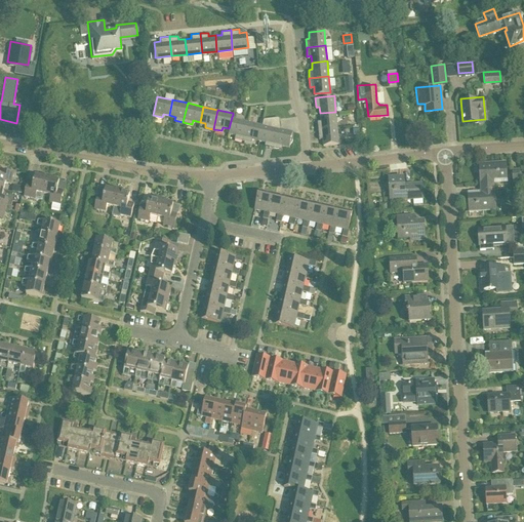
[(317,120),(318,128),(336,127),(335,112),(320,113),(321,119),(317,120)]
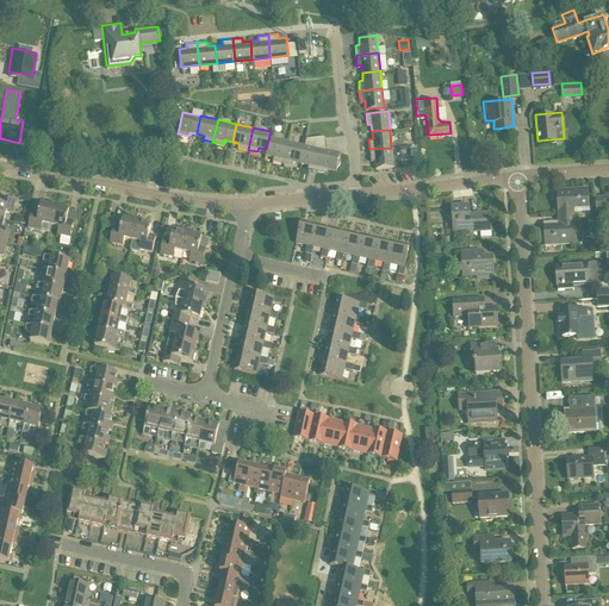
[(304,144),(300,161),(308,163),(310,164),(311,167),(315,169),(316,169),(318,169),(319,170),(322,169),(324,169),(328,168),(336,169),(336,166),(339,163),(340,161),(340,158),(339,155),(340,151),(325,149),(324,135),(305,137),(304,144)]
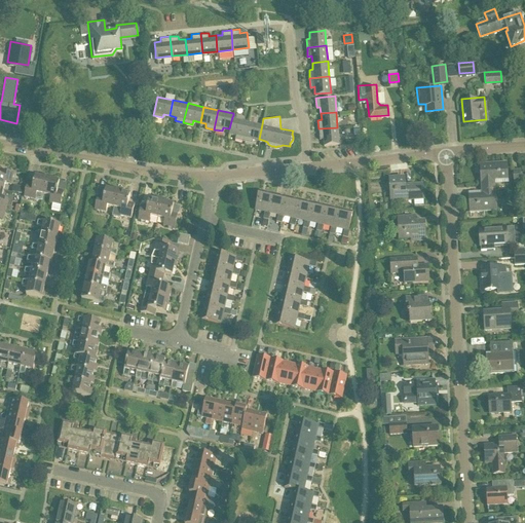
[(232,117),(229,128),(228,133),(235,134),(234,138),(242,140),(248,120),(232,117)]
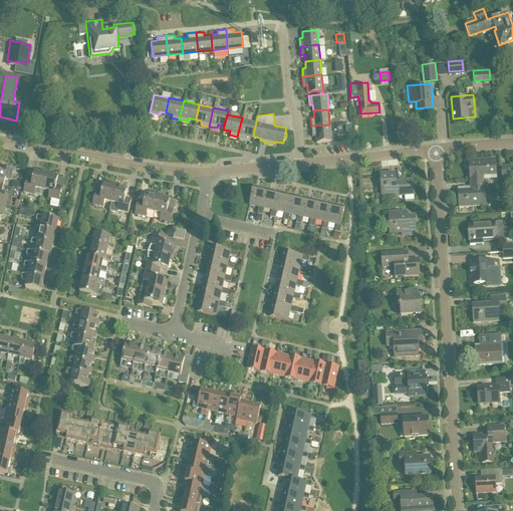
[(256,121),(242,117),(237,137),(246,139),(247,135),(253,136),(256,121)]
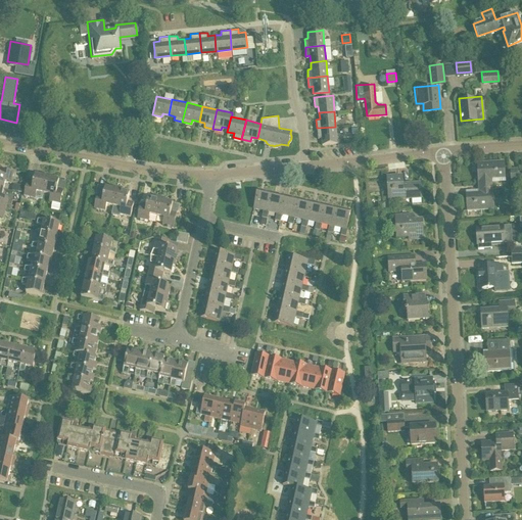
[(131,124),(132,137),(143,137),(144,124),(131,124)]
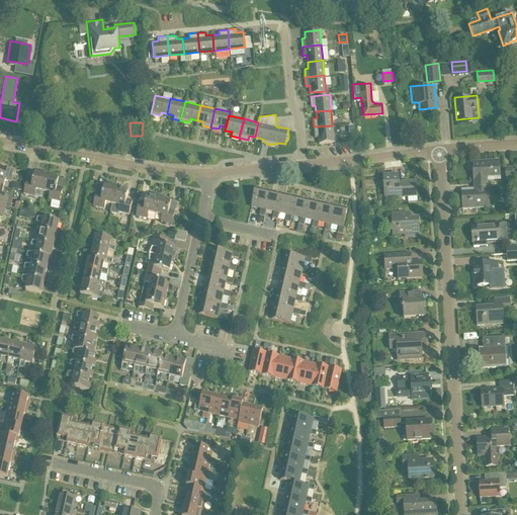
[(332,125),(314,126),(315,136),(318,136),(319,142),(334,141),(332,125)]
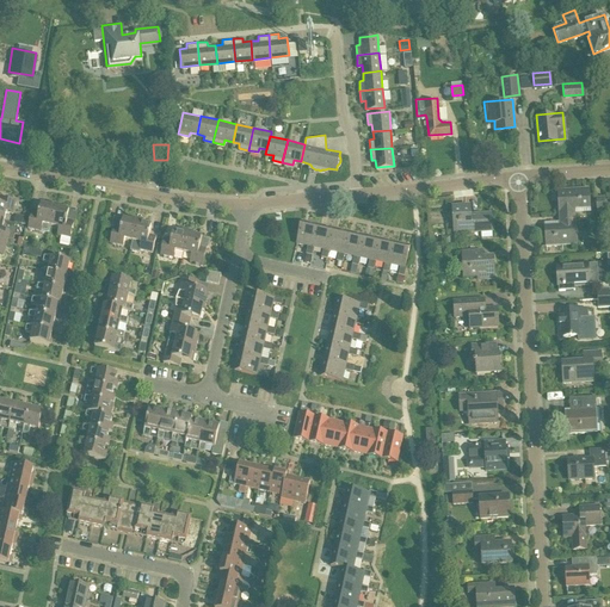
[(558,189),(559,211),(574,211),(574,206),(589,205),(587,186),(558,189)]
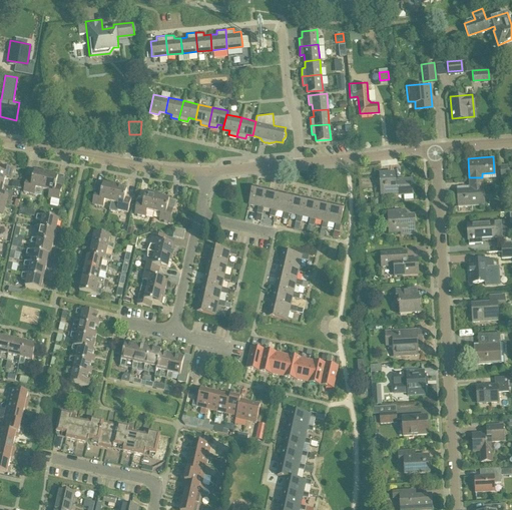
[(0,181),(2,182),(4,176),(10,177),(12,166),(0,163),(0,181)]
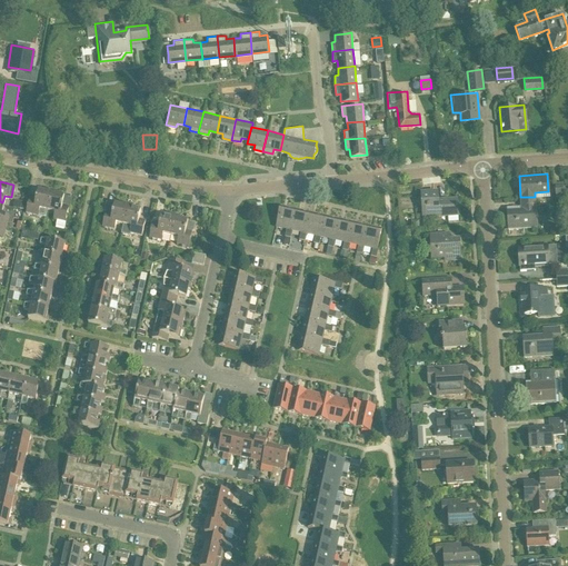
[(45,215),(46,208),(50,189),(46,188),(46,190),(37,188),(36,197),(29,195),(26,210),(45,215)]
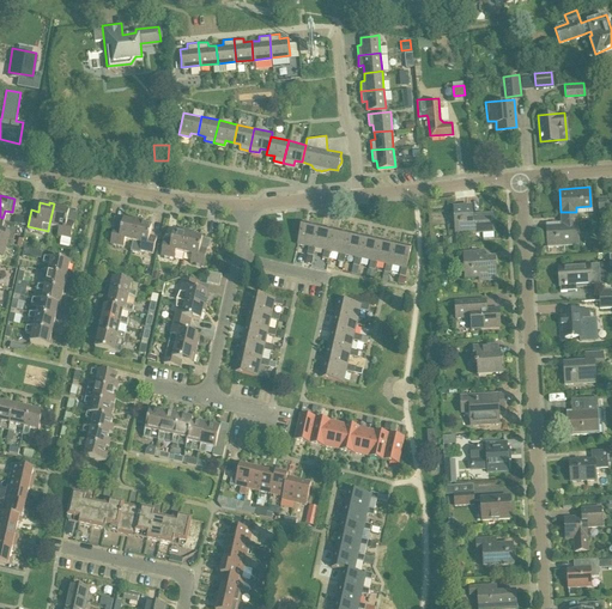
[(54,203),(49,224),(59,226),(56,233),(70,236),(73,220),(66,218),(68,209),(60,207),(60,205),(54,203)]
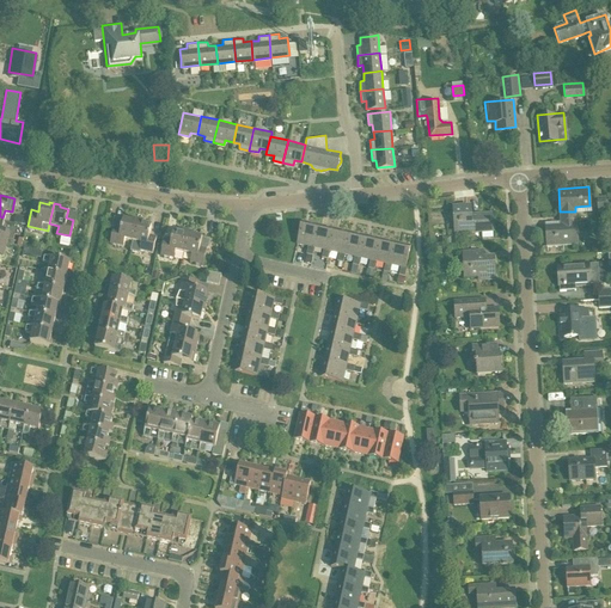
[(452,204),(453,232),(492,229),(490,210),(470,212),(470,203),(452,204)]
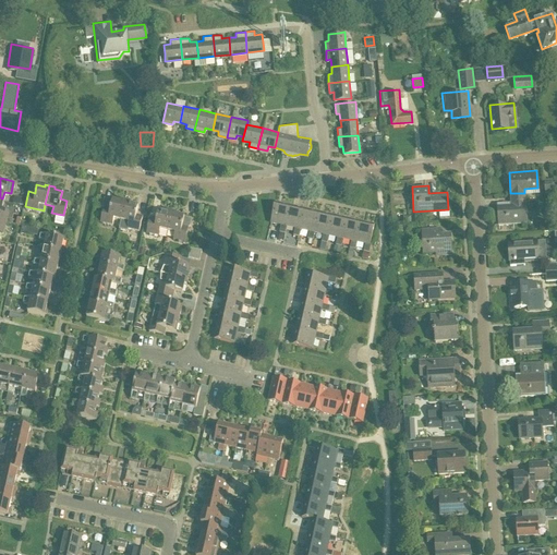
[(524,193),(510,193),(511,204),(497,205),(498,221),(525,220),(524,193)]
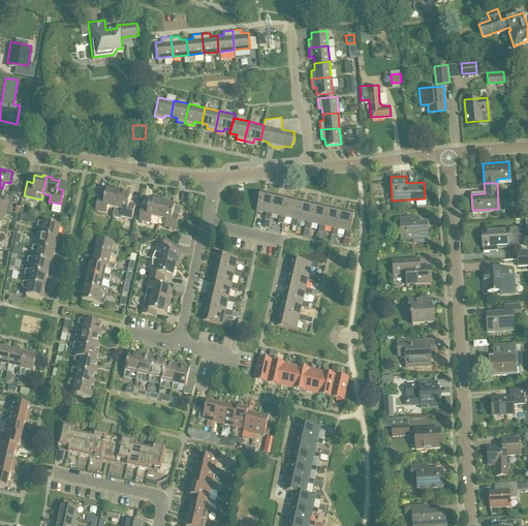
[(11,190),(22,193),(23,186),(12,184),(11,190)]
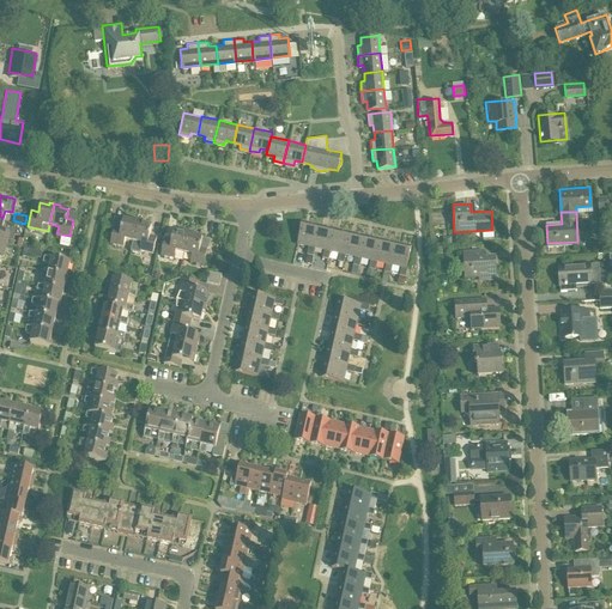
[(132,239),(137,219),(132,218),(131,219),(114,215),(111,226),(113,226),(109,242),(122,244),(125,237),(132,239)]
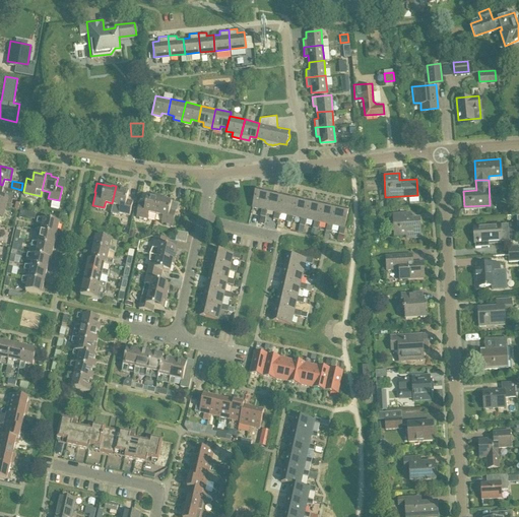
[(116,186),(112,203),(111,210),(117,212),(118,210),(129,213),(132,199),(126,198),(128,190),(121,189),(121,187),(116,186)]
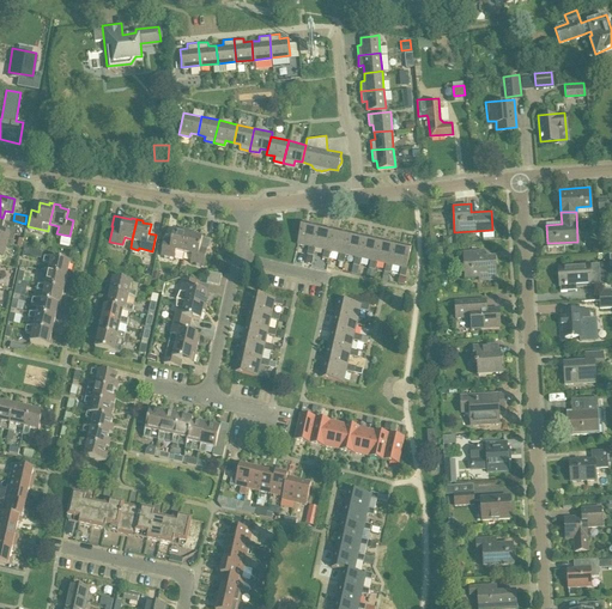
[(314,245),(319,224),(302,220),(296,242),(308,244),(306,253),(311,254),(314,245)]
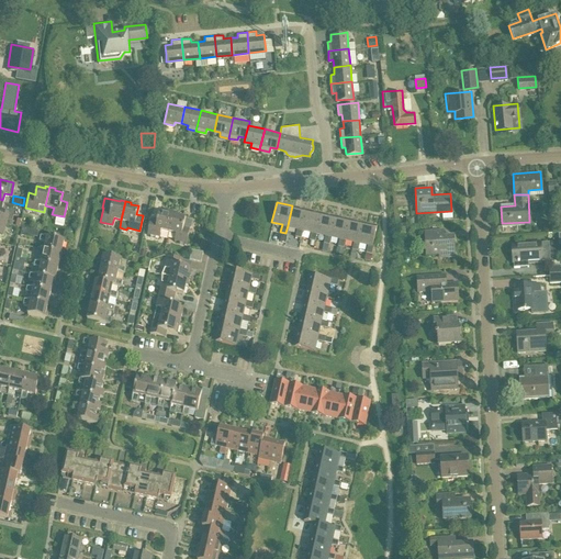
[(292,205),(288,225),(295,227),(294,235),(300,236),(302,228),(306,209),(292,205)]
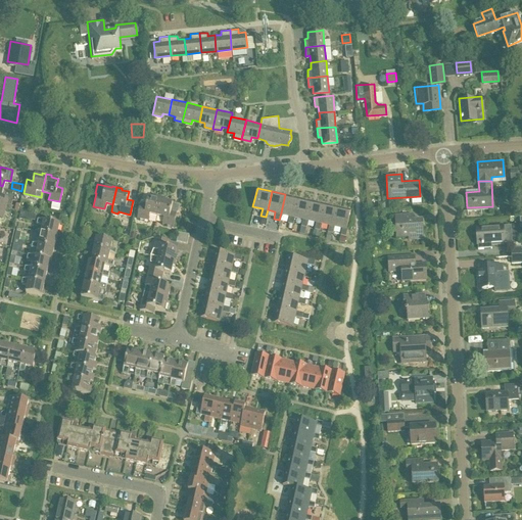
[(294,216),(298,197),(285,194),(281,213),(288,215),(287,222),(292,223),(294,216)]
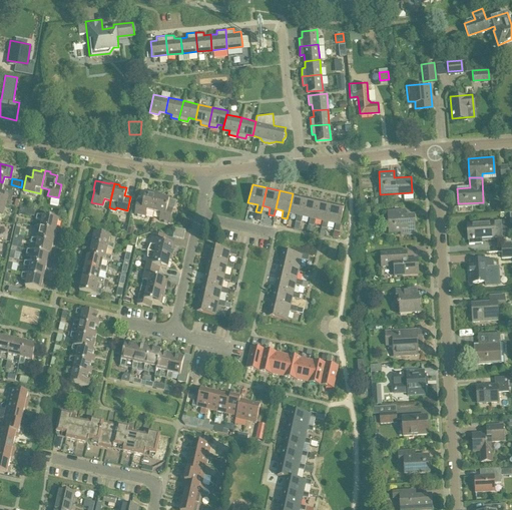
[(152,209),(156,192),(152,191),(151,193),(144,192),(142,200),(136,198),(133,212),(144,214),(146,208),(152,209)]
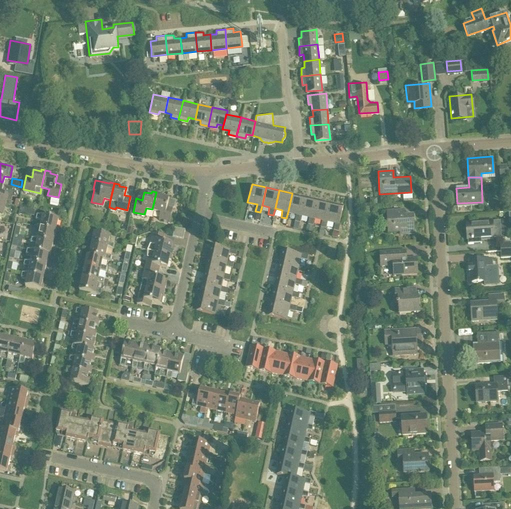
[(156,192),(152,209),(160,211),(158,217),(169,220),(172,206),(174,207),(176,199),(161,195),(161,194),(156,192)]
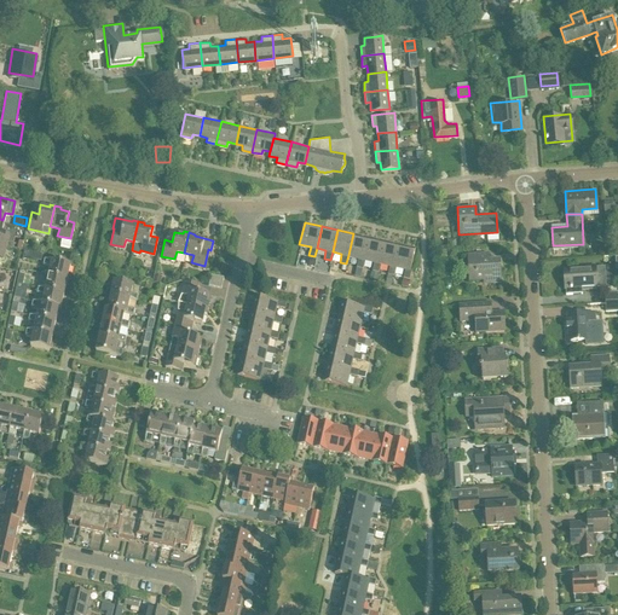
[(369,237),(353,233),(348,255),(357,257),(356,266),(362,267),(364,259),(369,237)]
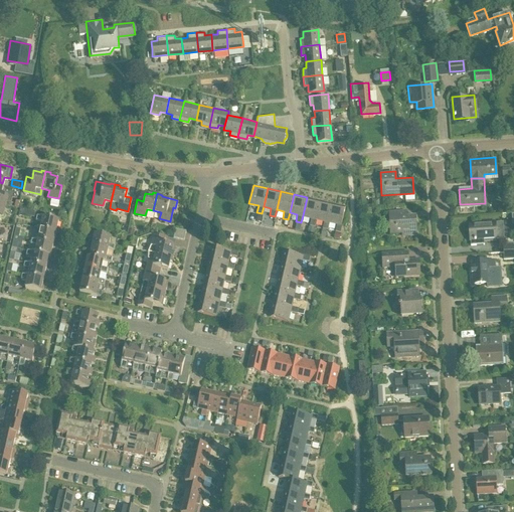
[(307,197),(303,215),(310,216),(309,224),(314,225),(315,217),(319,200),(307,197)]
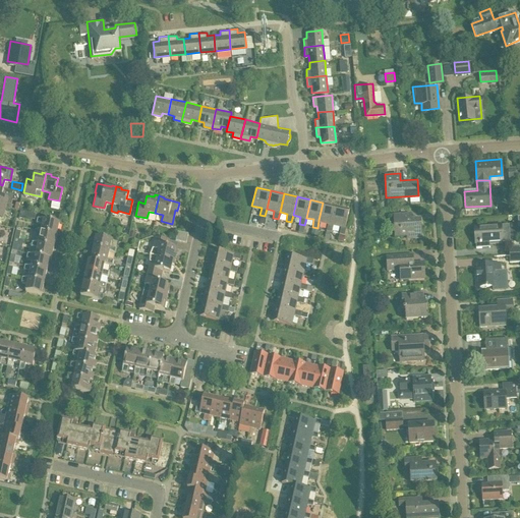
[(323,203),(319,220),(327,222),(325,229),(326,230),(331,231),(332,223),(336,206),(323,203)]
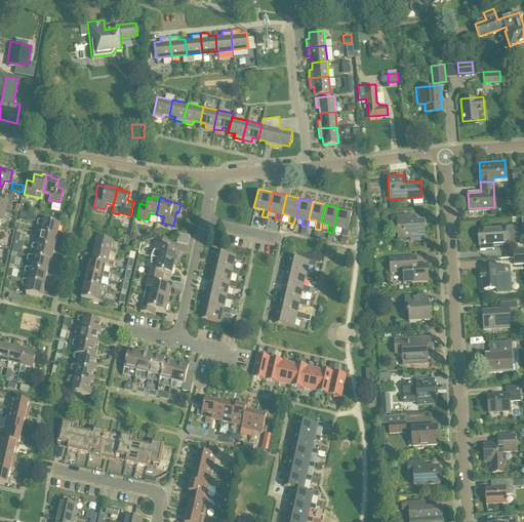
[(338,207),(334,225),(343,227),(341,235),(347,236),(348,228),(347,228),(351,210),(338,207)]
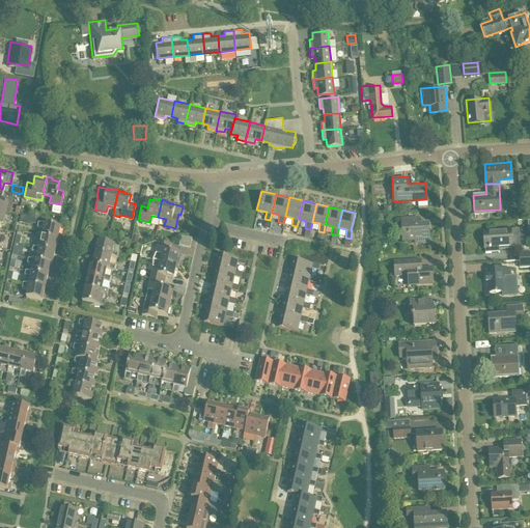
[(400,217),(401,240),(421,238),(421,241),(428,241),(427,222),(408,223),(408,217),(400,217)]
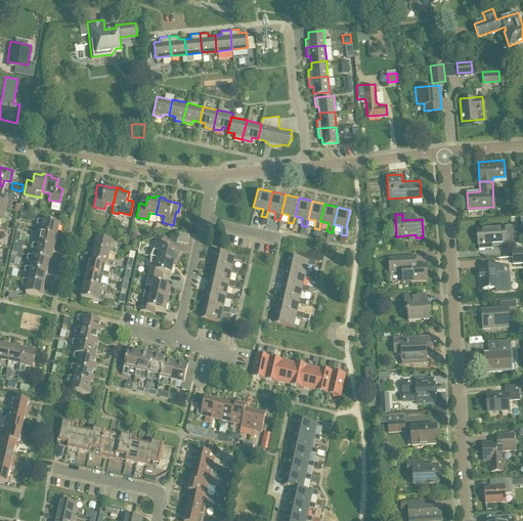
[(38,230),(56,234),(58,222),(37,217),(36,222),(40,223),(38,230)]
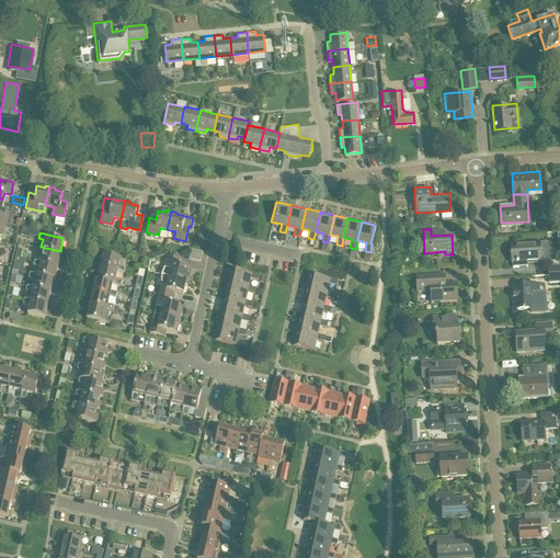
[(527,263),(526,259),(547,258),(546,239),(525,240),(525,242),(511,243),(512,259),(513,264),(527,263)]
